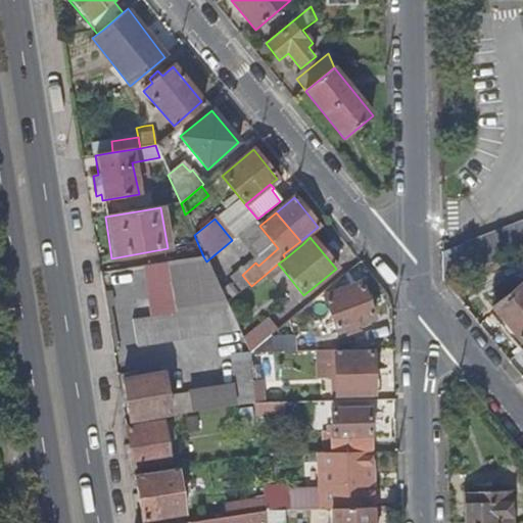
[(269,282),(283,270),(278,264),(264,276),(269,282)]
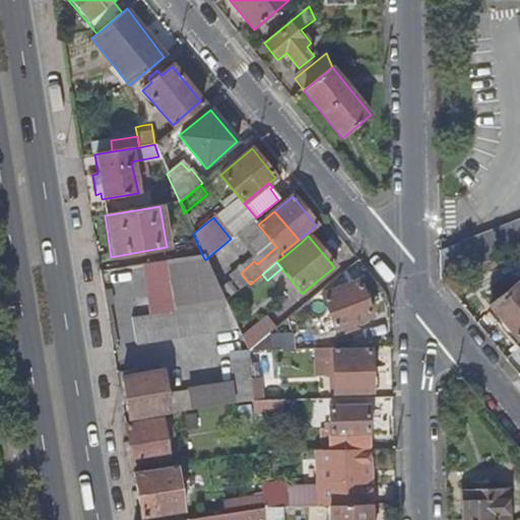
[(355,281),(321,295),(334,332),(370,318),(355,281)]
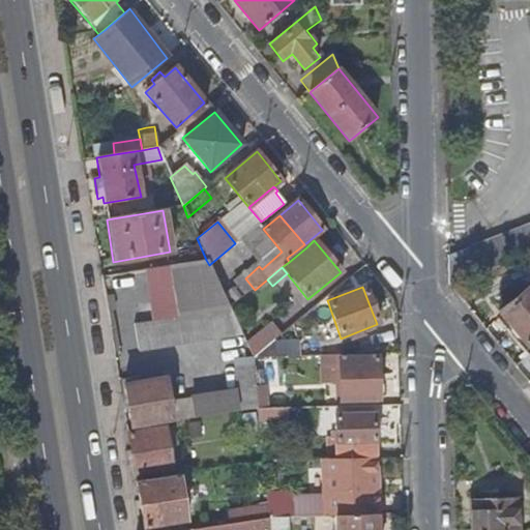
[(499,314),(526,346),(529,342),(529,293),(528,290),(499,314)]
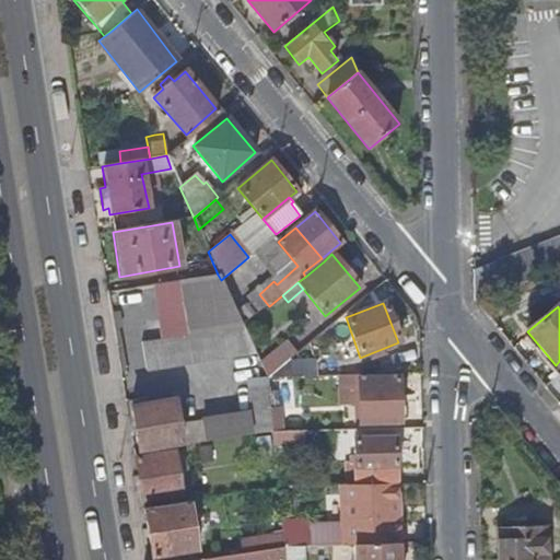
[(246,354),(242,326),(140,343),(144,372),(246,354)]
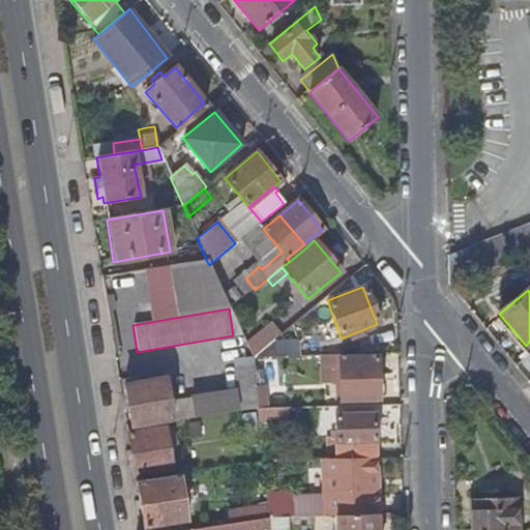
[(274,341),(282,334),(271,323),(245,345),(253,360),(274,341)]
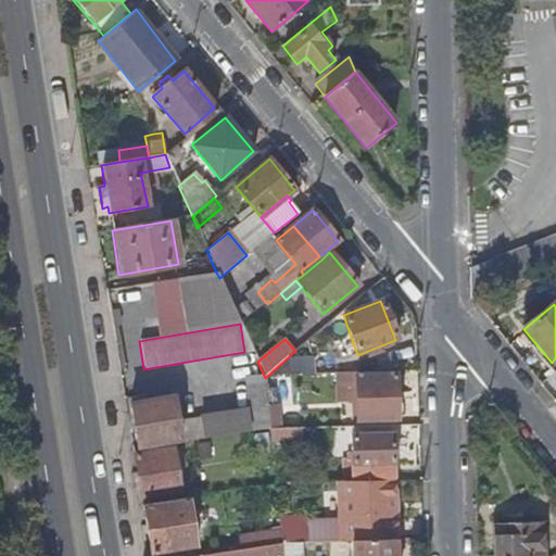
[(314,357),(288,357),(265,378),(313,376),(314,357)]
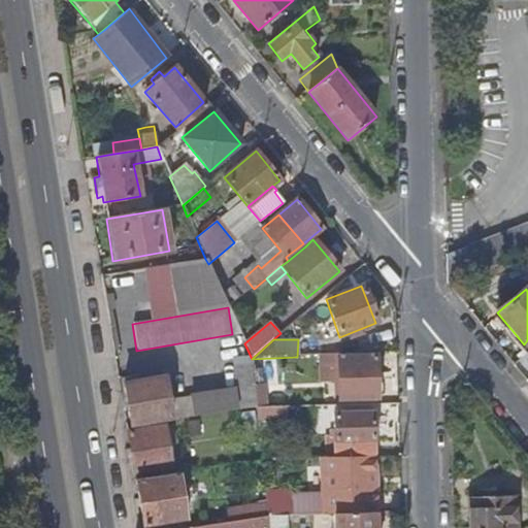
[(375,359),(338,360),(338,400),(376,399),(375,359)]
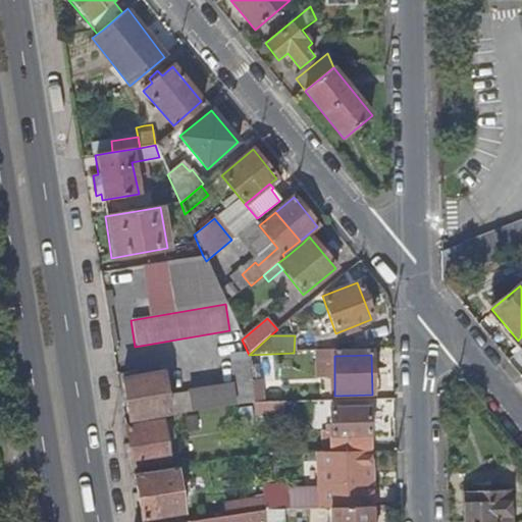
[(251,382),(249,357),(235,358),(231,364),(232,384),(251,382)]
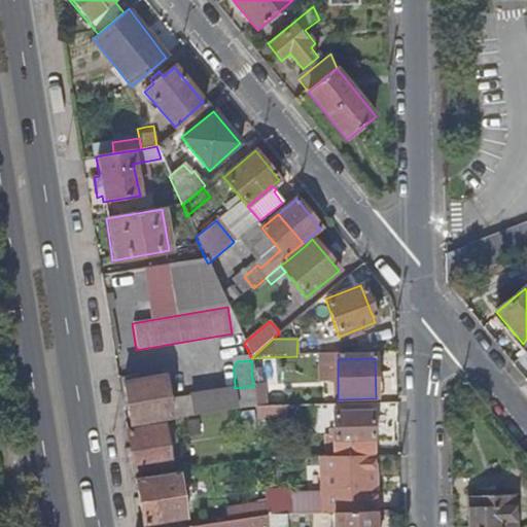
[(121,383),(121,377),(117,377),(124,412),(127,411),(129,424),(169,419),(162,377),(121,383)]
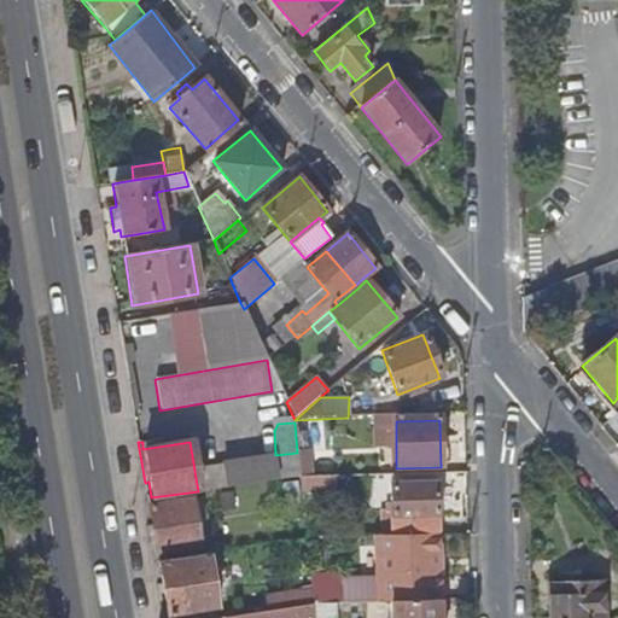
[(336,491),(336,477),(299,478),(301,496),(302,505),(313,505),(313,493),(336,491)]
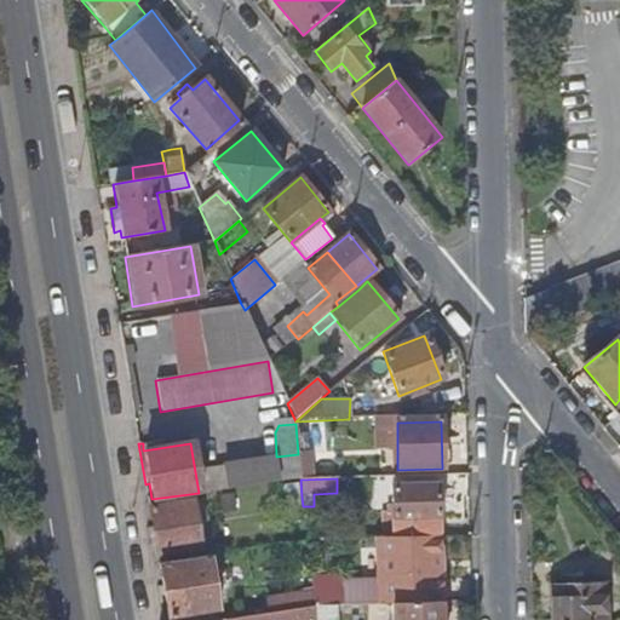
[(302,498),(300,480),(288,482),(291,498),(302,498)]
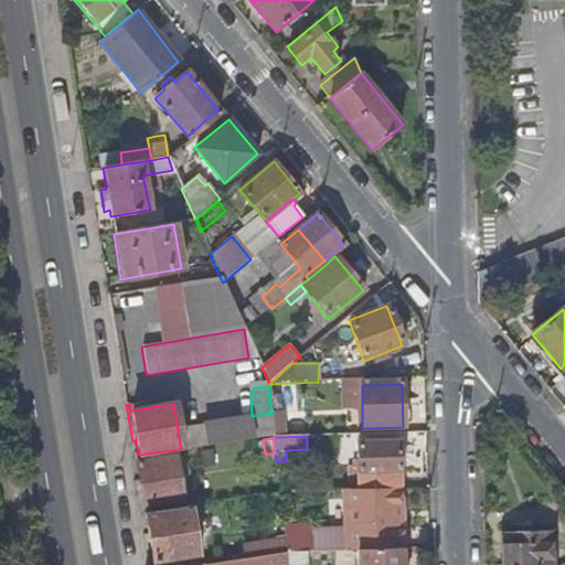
[(358,491),(400,490),(400,444),(356,445),(358,491)]
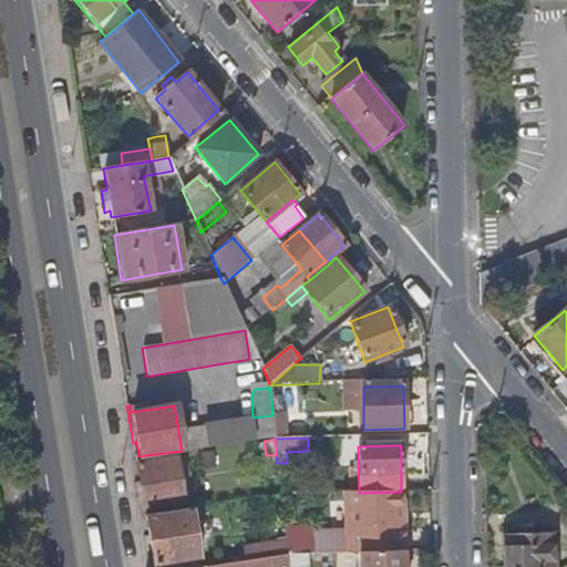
[(176,457),(136,464),(144,507),(183,501),(176,457)]
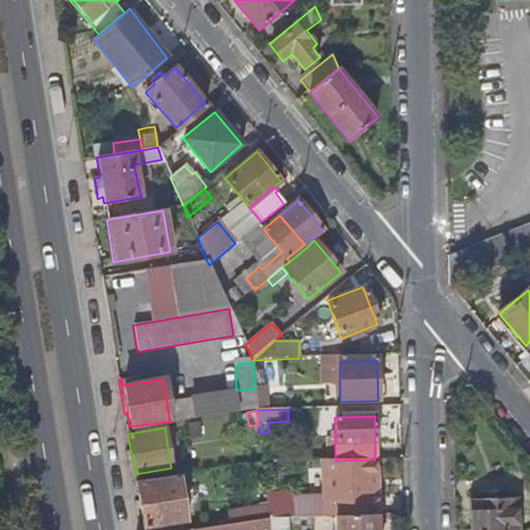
[(377,516),(375,460),(335,461),(334,461),(335,517),(345,516),(377,516)]
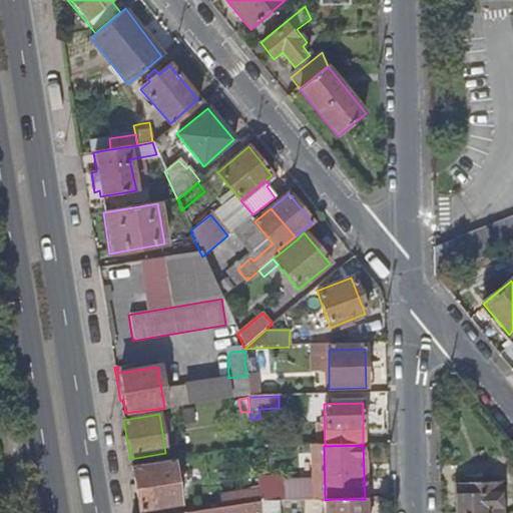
[(178,504),(171,460),(131,467),(138,511),(178,504)]
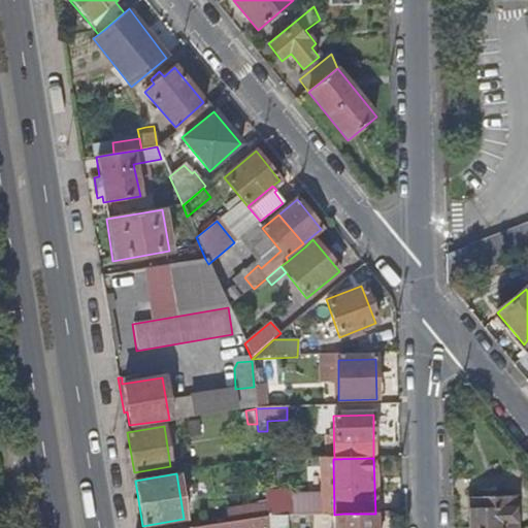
[(266,516),(264,495),(248,496),(249,506),(226,509),(227,522),(266,516)]
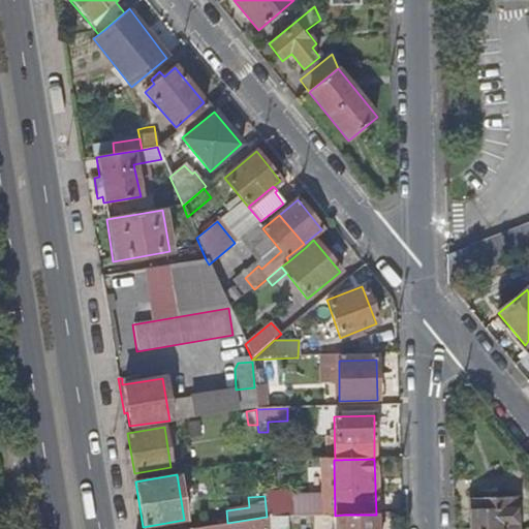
[(470,528),(517,528),(517,498),(469,499),(470,528)]
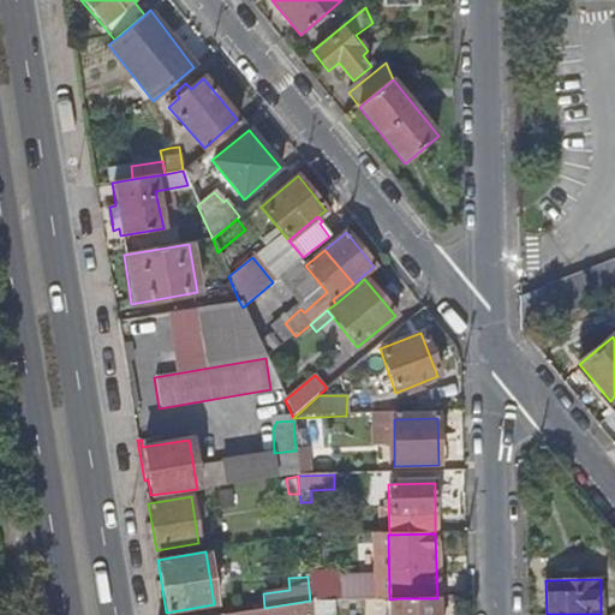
[(436,614),(437,598),(400,598),(400,614),(436,614)]
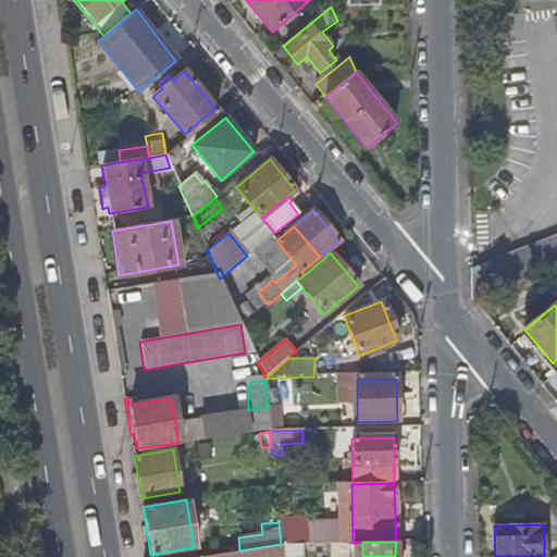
[(281,556),(281,544),(239,551),(201,556),(281,556)]
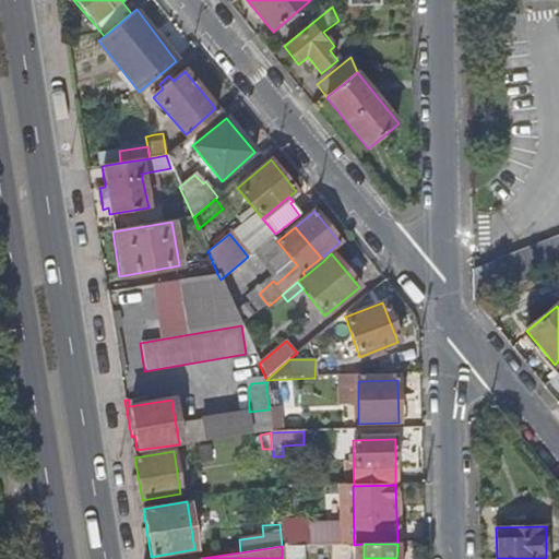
[(302,558),(302,546),(282,546),(282,558),(302,558)]
